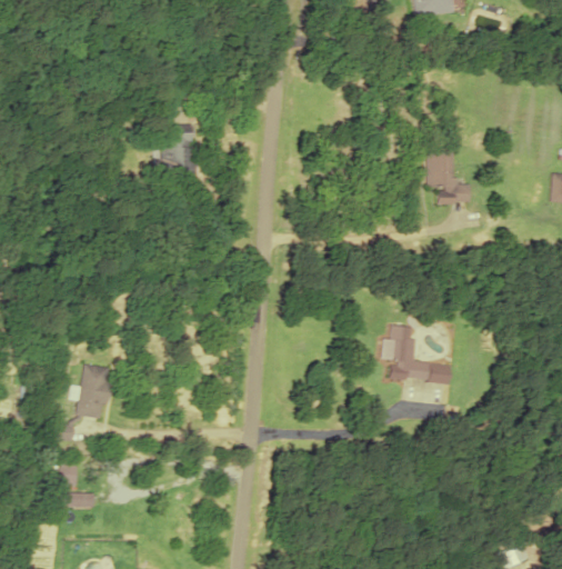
[(412,0),(413,15),(453,12),(452,0),(412,0)]
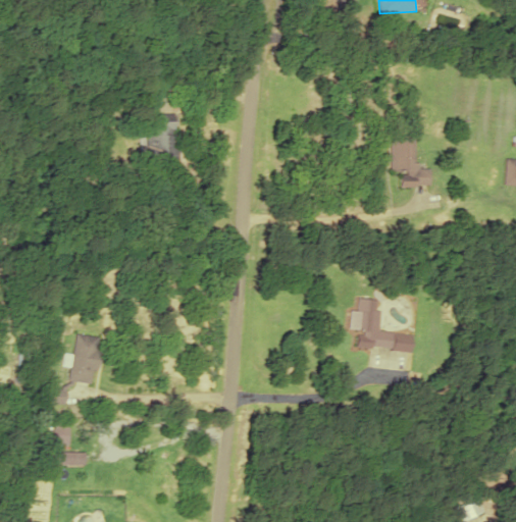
[(148,163),(179,163),(179,112),(155,113),(156,135),(148,135),(148,163)]
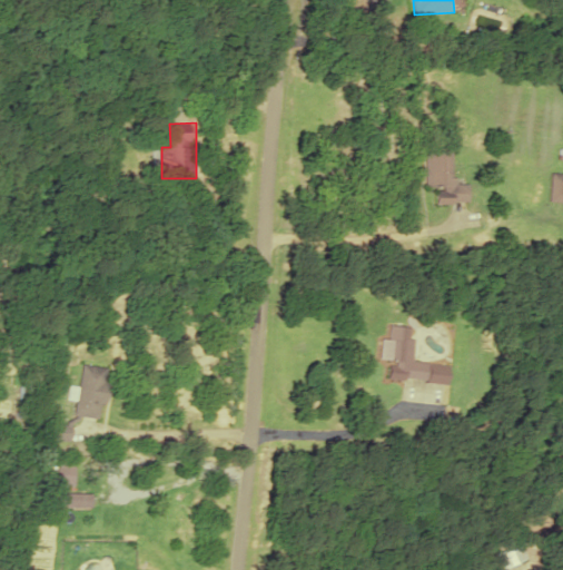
[(473,203),(473,183),(457,183),(458,146),(430,146),(430,186),(440,186),(440,202),(473,203)]
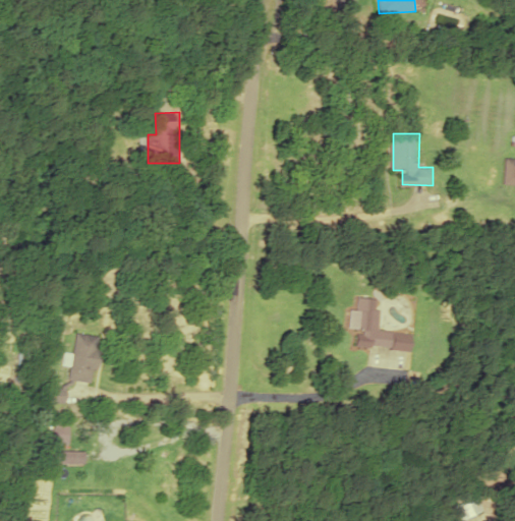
[(413,333),(380,330),(383,299),(359,297),(358,309),(351,308),(350,329),(359,330),(357,346),(412,350),(413,333)]
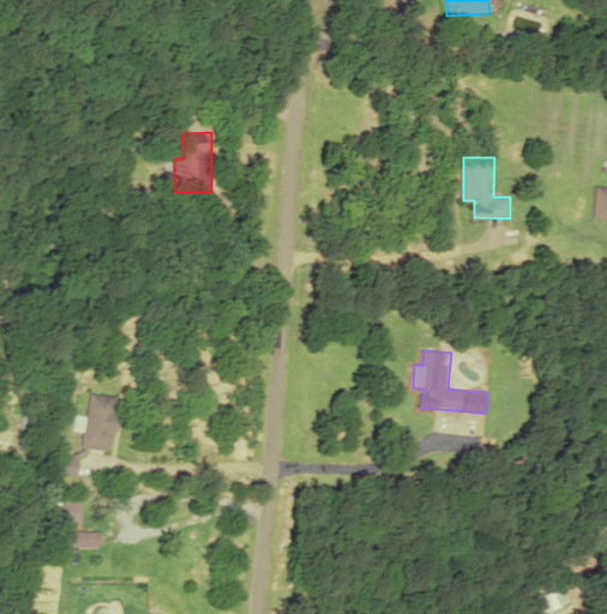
[(121,396),(91,391),(83,446),(113,451),(121,396)]
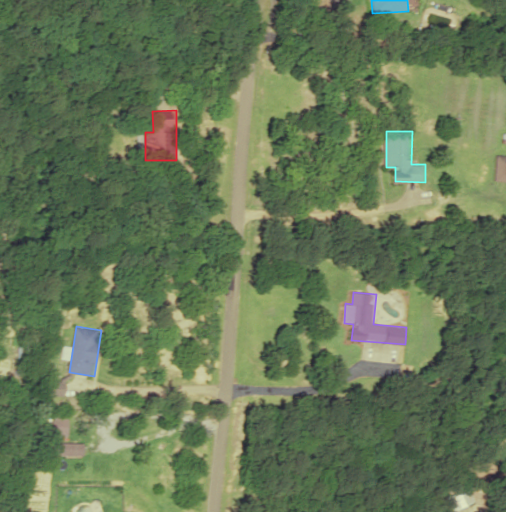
[(33,365),(38,347),(22,343),(17,361),(33,365)]
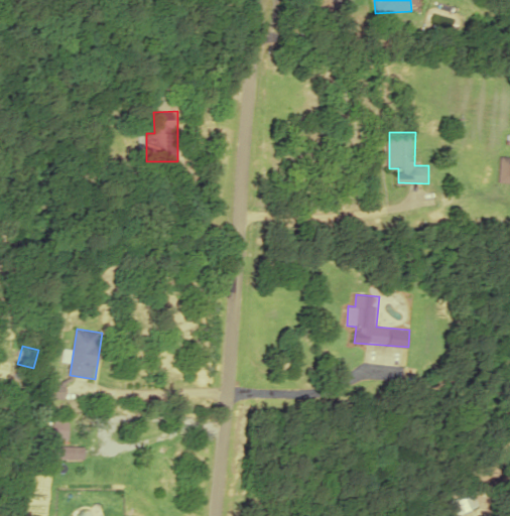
[(68,398),(68,384),(49,383),(49,397),(68,398)]
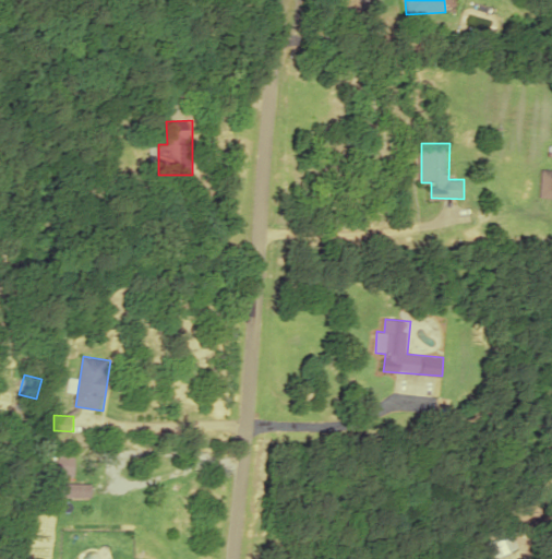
[(61,473),(74,473),(74,456),(61,456),(61,473)]
